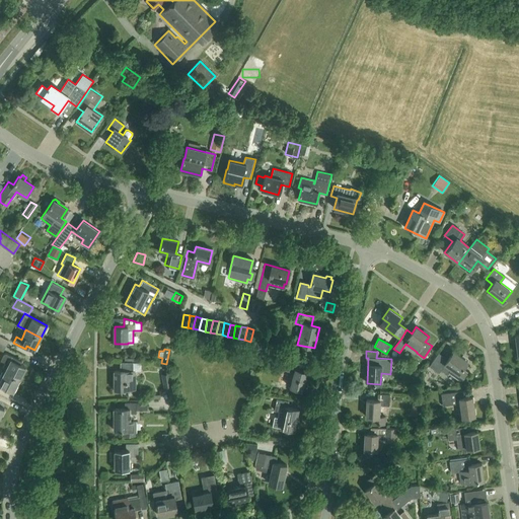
[(448,359),(439,353),(429,366),(439,373),(441,370),(448,375),(449,372),(461,381),(466,373),(462,369),(467,362),(453,351),(448,359)]
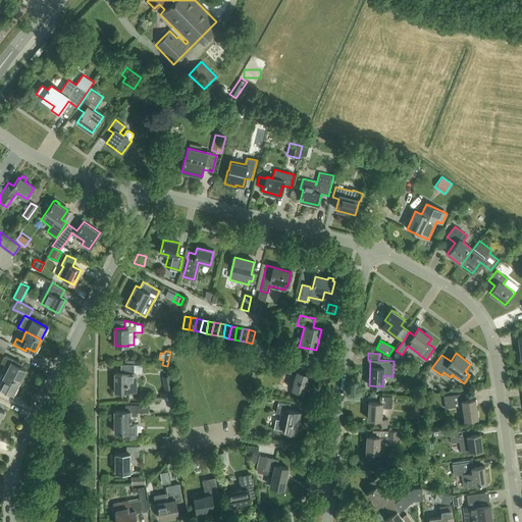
[(2,372),(19,381),(25,369),(19,366),(21,363),(6,356),(4,356),(1,361),(2,363),(5,365),(1,371),(2,372)]
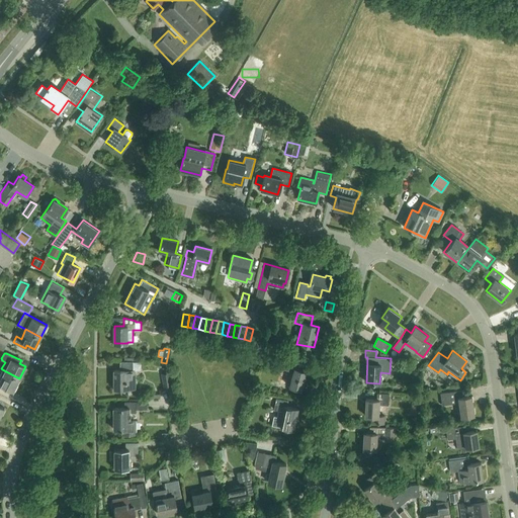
[(301,390),(307,371),(294,368),(297,359),(284,356),(281,369),(292,372),(288,386),(301,390)]
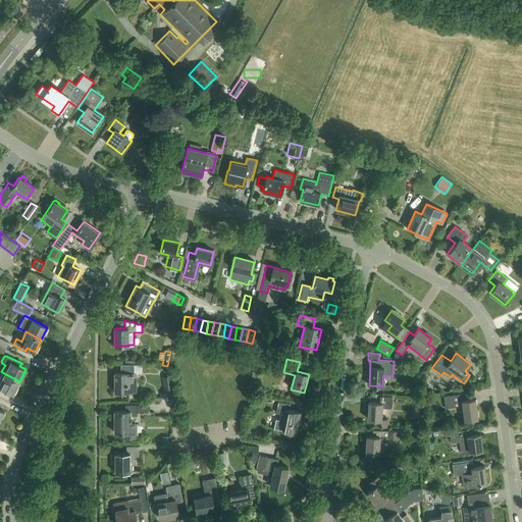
[(137,392),(137,373),(135,373),(135,365),(121,365),(121,373),(114,373),(114,392),(137,392)]
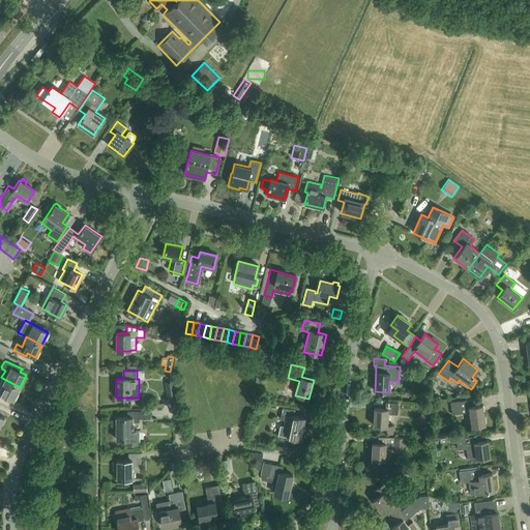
[(20,387),(2,378),(0,382),(0,396),(5,399),(6,395),(13,400),(20,387)]
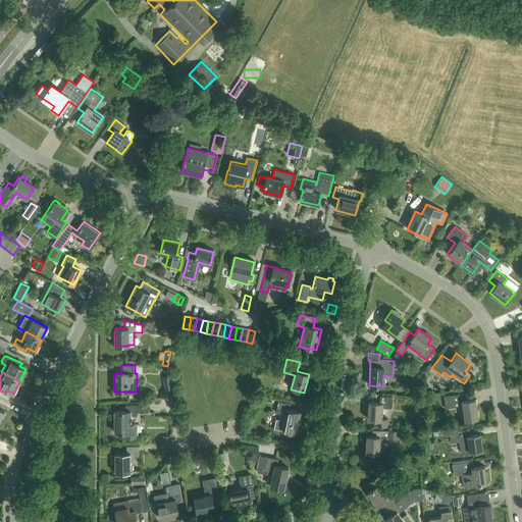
[(173,392),(170,375),(162,376),(165,393),(173,392)]
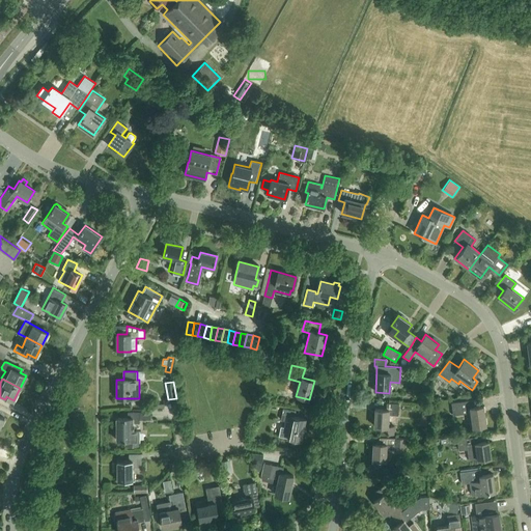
[(472,400),(459,401),(452,402),(454,415),(470,412),(473,427),(485,425),(483,406),(473,407),(472,400)]
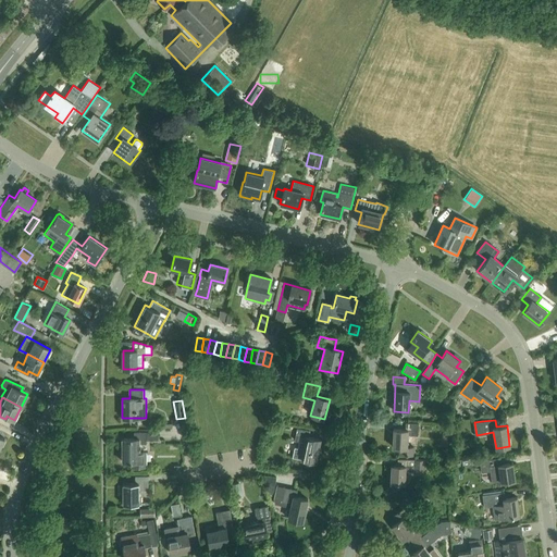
[(413,447),(407,447),(407,435),(418,435),(418,423),(405,423),(405,430),(393,430),(393,447),(398,447),(398,456),(413,456),(413,447)]
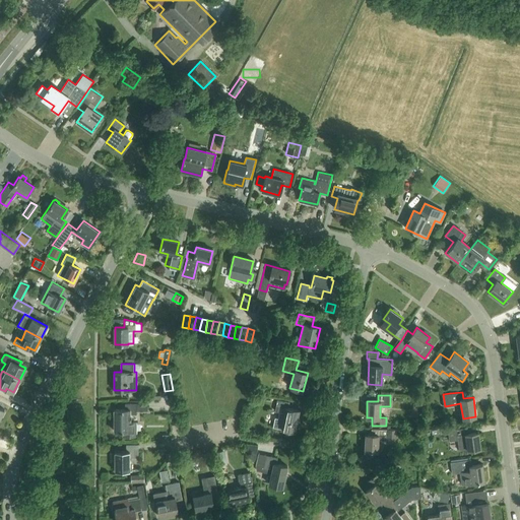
[(294,432),(298,410),(287,408),(289,402),(277,400),(275,411),(279,412),(277,418),(274,418),(272,427),(294,432)]
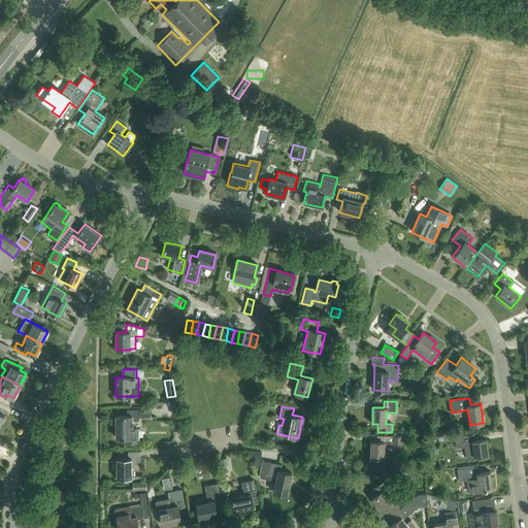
[(134,421),(139,421),(138,409),(127,409),(127,416),(116,416),(116,437),(124,437),(124,443),(138,443),(138,429),(132,429),(132,424),(134,422),(134,421)]
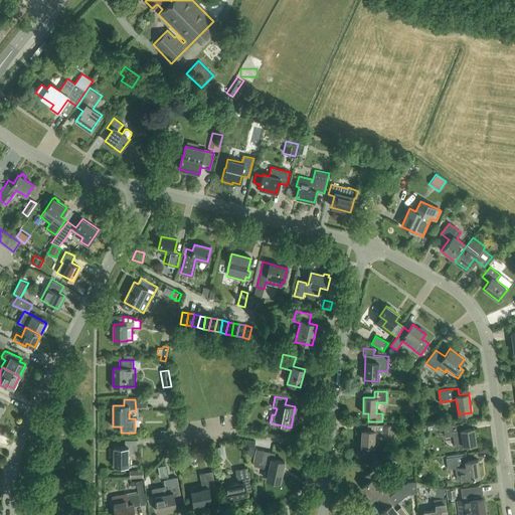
[(415,412),(416,404),(407,404),(407,411),(415,412)]
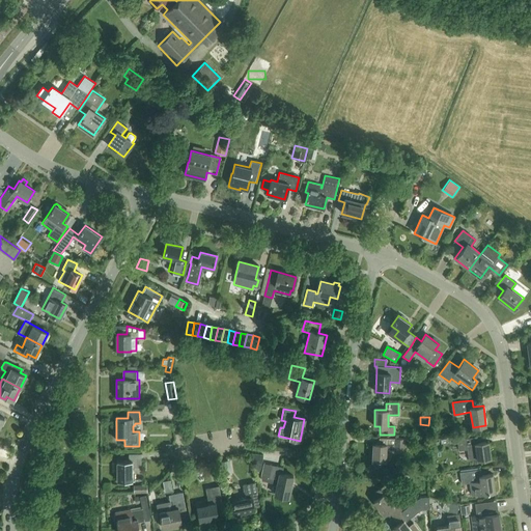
[(477,436),(465,438),(457,439),(459,450),(467,449),(469,459),(477,458),(477,459),(491,457),(487,441),(478,442),(477,436)]
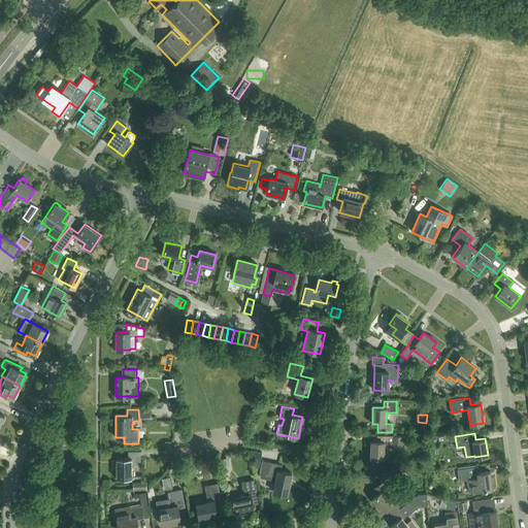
[(376,435),(376,441),(370,441),(370,458),(383,458),(384,447),(391,447),(391,448),(402,449),(402,446),(405,446),(406,440),(402,439),(403,435),(392,435),(392,436),(376,435)]
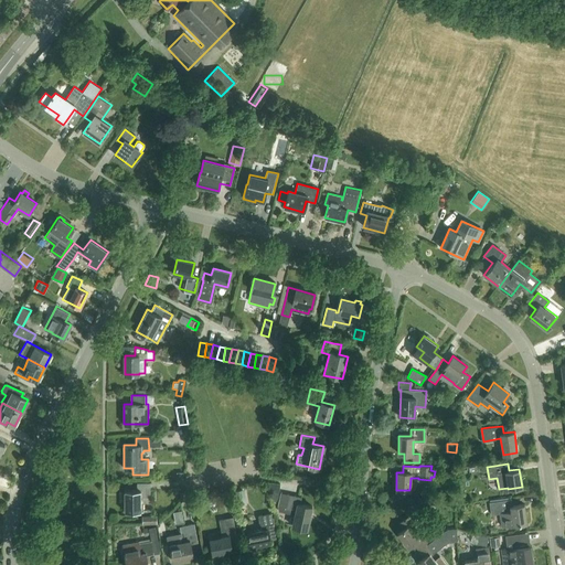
[(140,496),(150,496),(150,482),(137,482),(137,490),(124,490),(124,511),(140,511),(140,496)]
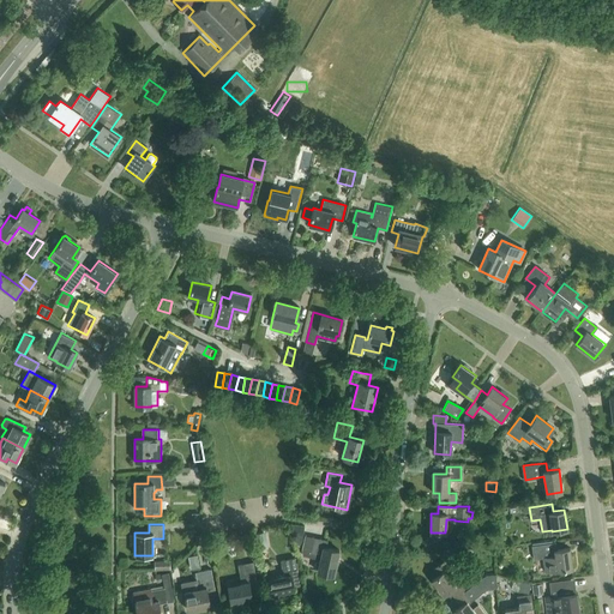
[(292,534),(302,535),(304,525),(293,524),(292,534)]
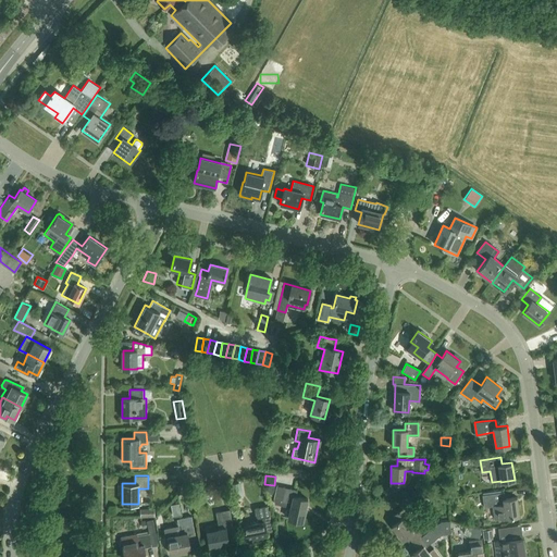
[(240,482),(230,484),(233,499),(244,497),(240,482)]
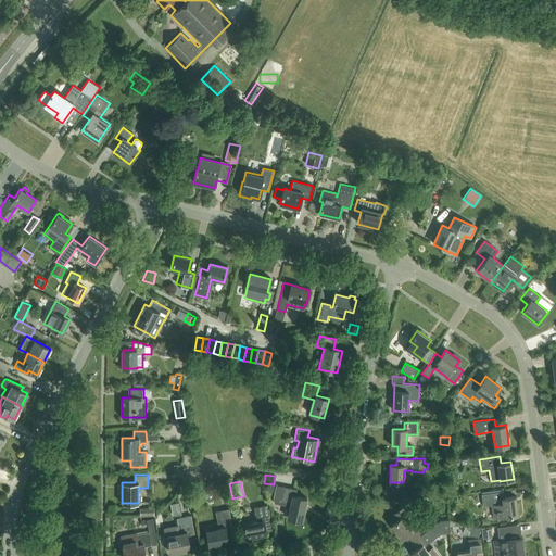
[(302,520),(306,497),(294,495),(297,488),(276,483),(273,501),(290,504),(288,518),(302,520)]
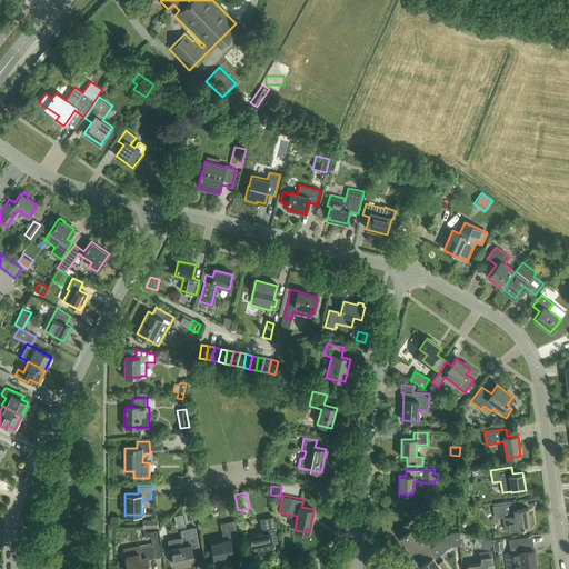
[(437,511),(437,502),(419,502),(419,510),(437,511)]
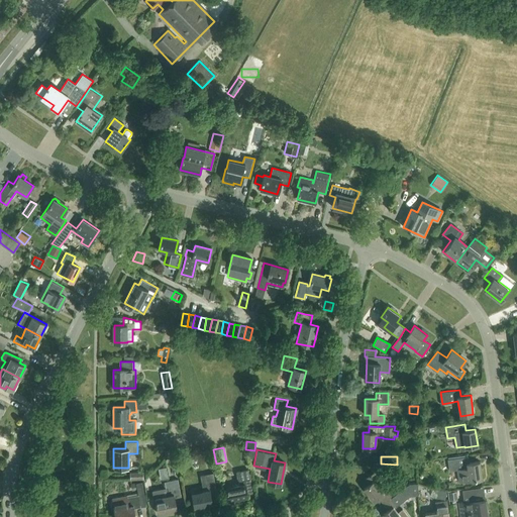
[(482,478),(480,461),(469,462),(468,456),(447,459),(449,471),(456,470),(458,482),(482,478)]
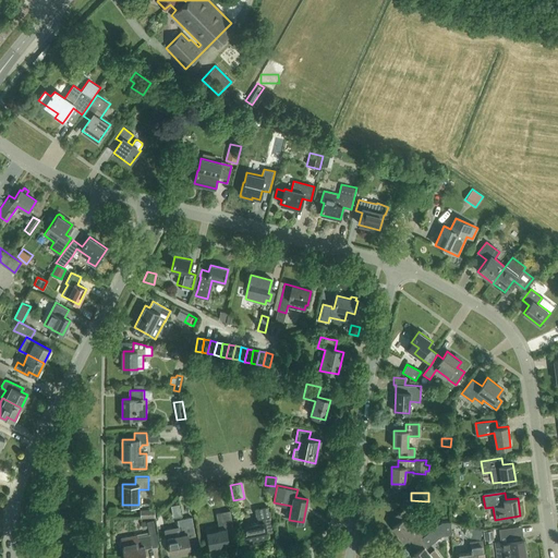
[(267,507),(256,509),(258,522),(244,525),(246,540),(267,535),(266,532),(273,531),(269,509),(268,510),(267,507)]
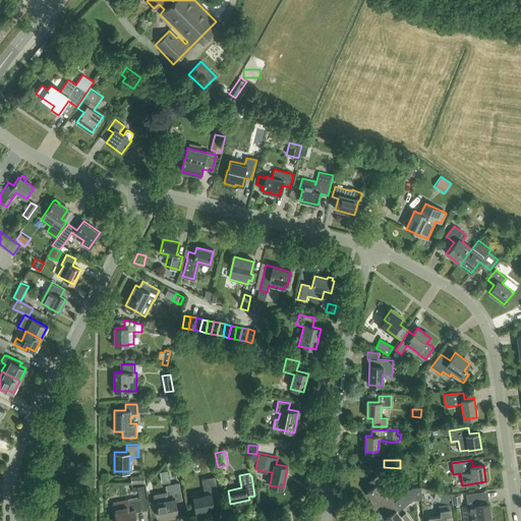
[(131,483),(143,483),(143,475),(130,476),(131,483)]
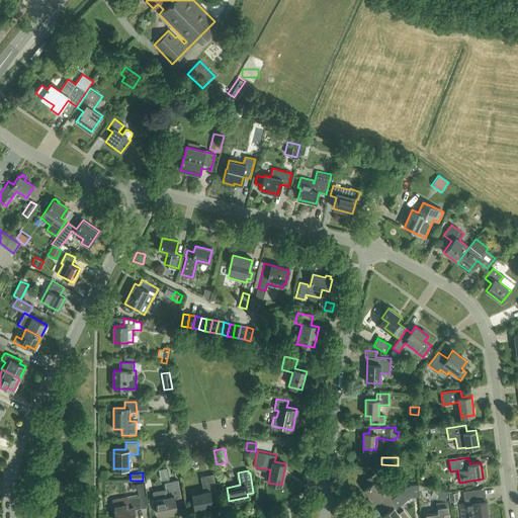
[(201,476),(204,491),(191,494),(194,508),(212,504),(210,493),(217,492),(212,472),(201,476)]
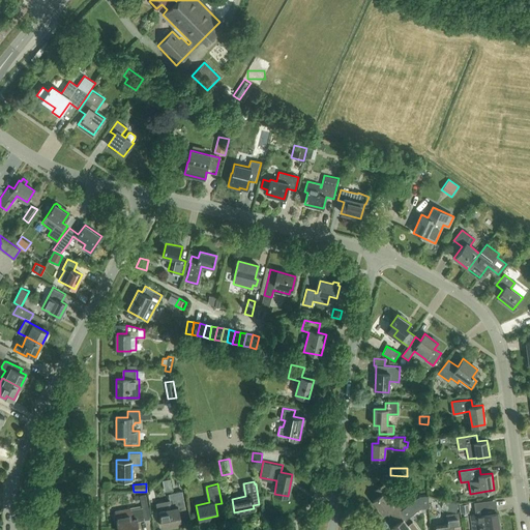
[(393,516),(403,508),(396,500),(391,504),(385,495),(390,492),(384,483),(375,491),(378,496),(373,500),(383,512),(388,508),(393,516)]
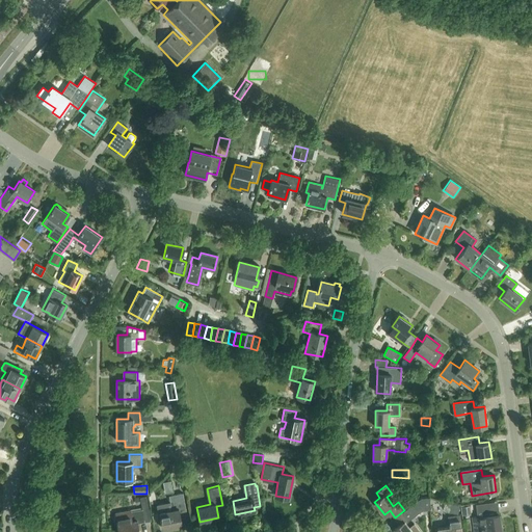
[(169,502),(158,504),(159,512),(162,528),(182,525),(179,511),(185,510),(182,493),(168,496),(169,502)]
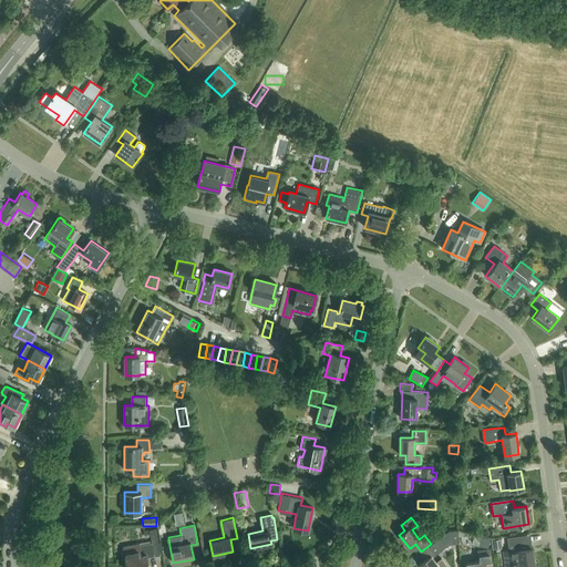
[(449,544),(459,544),(457,529),(447,529),(449,544)]
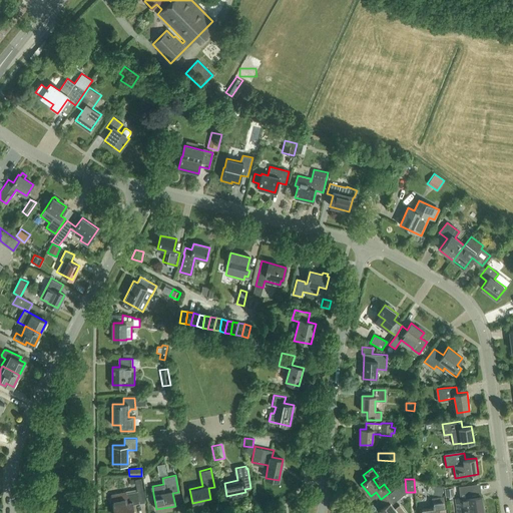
[(444,488),(435,486),(433,493),(442,495),(444,488)]
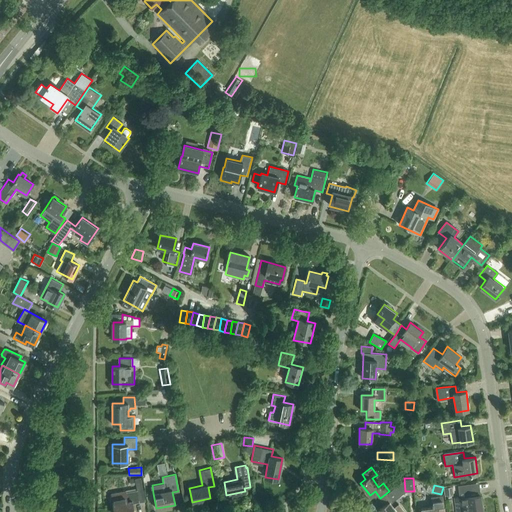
[(456,511),(482,511),(480,495),(471,496),(469,485),(458,486),(460,498),(454,499),(456,511)]
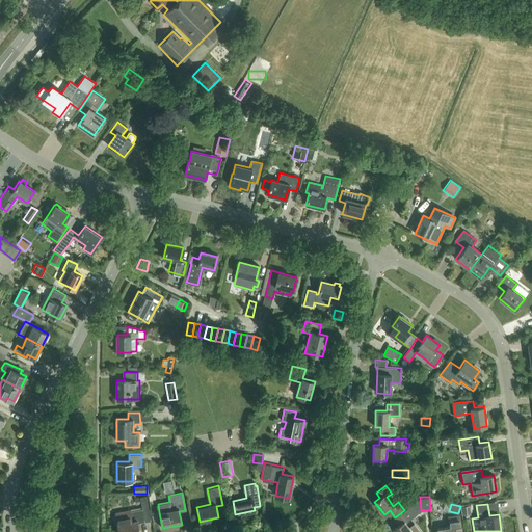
[(461,507),(463,515),(471,514),(470,505),(461,507)]
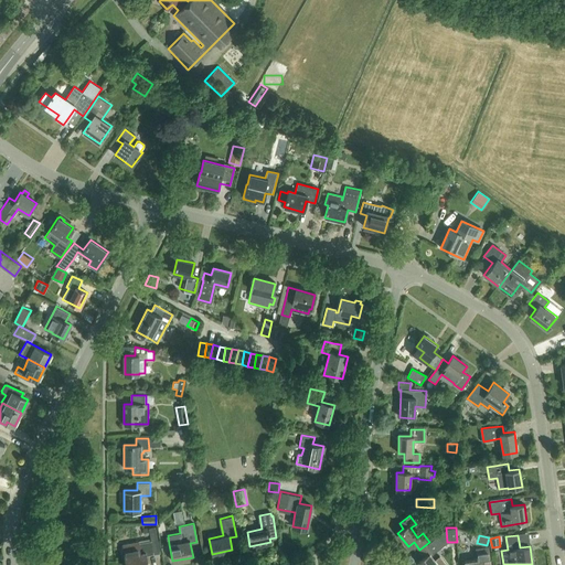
[(153,553),(150,540),(138,543),(138,541),(123,544),(121,550),(121,557),(125,557),(126,564),(148,564),(146,555),(153,553)]
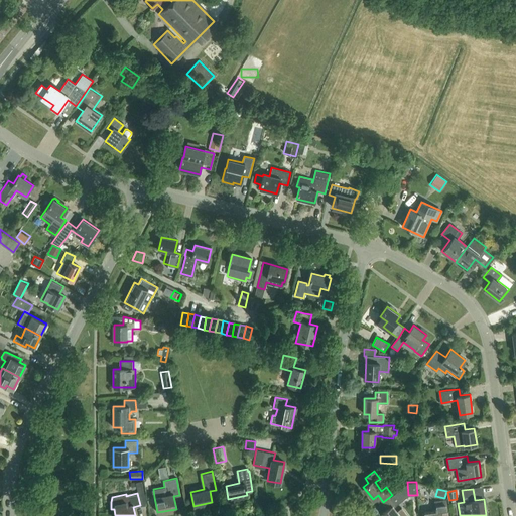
[(392,495),(383,502),(388,508),(382,512),(384,515),(405,515),(405,514),(401,508),(392,495)]
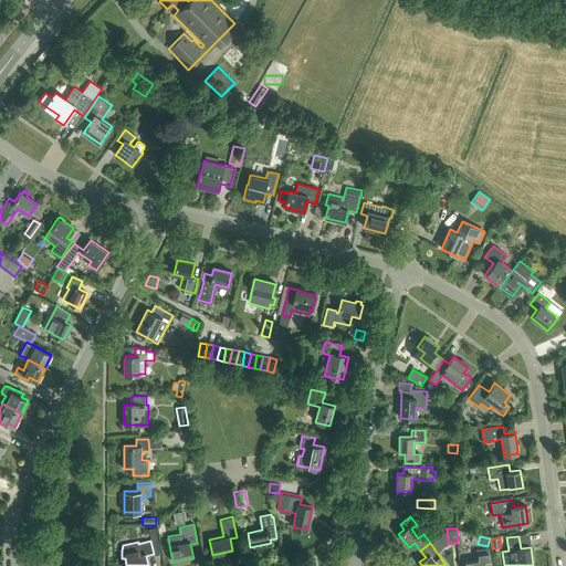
[(491,565),(491,562),(489,548),(477,551),(479,561),(465,563),(465,565),(491,565)]
